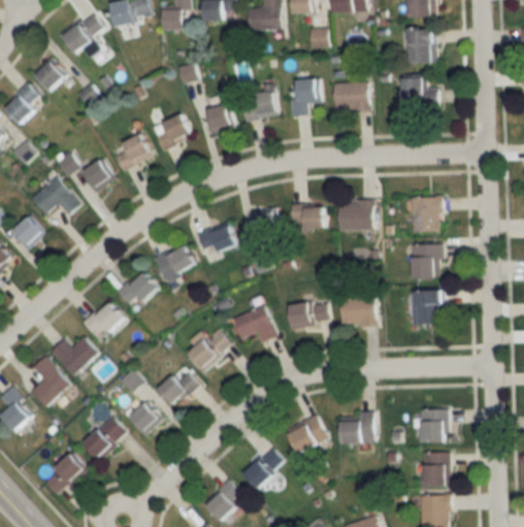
[(151,15),(145,0),(122,0),(109,3),(116,25),(151,15)]
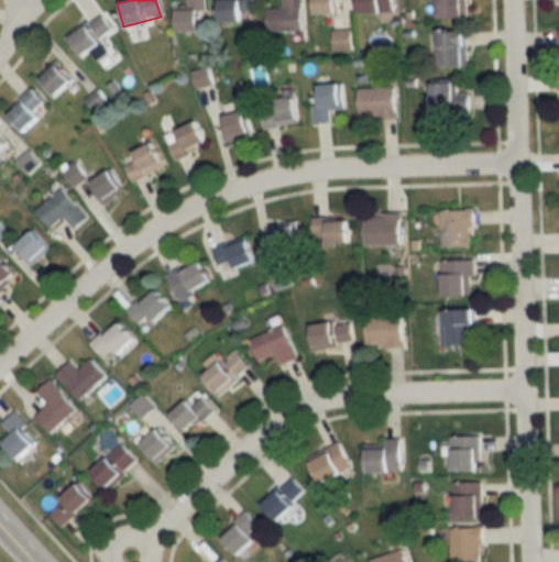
[(200,0),(184,0),(184,8),(172,8),(172,31),(201,31),(200,0)]
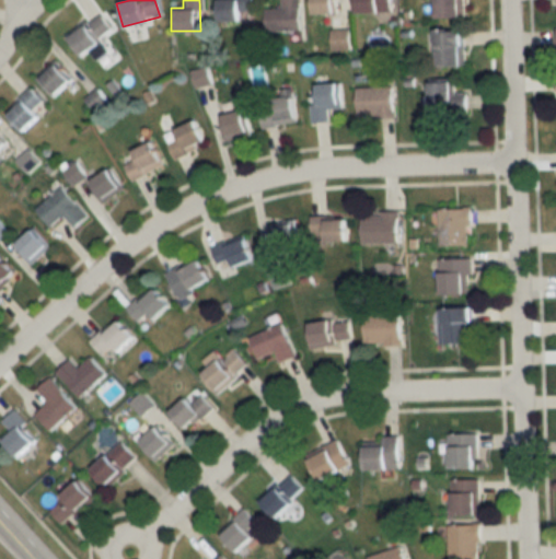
[(215,0),(216,21),(238,21),(238,11),(250,11),(250,0),(215,0)]
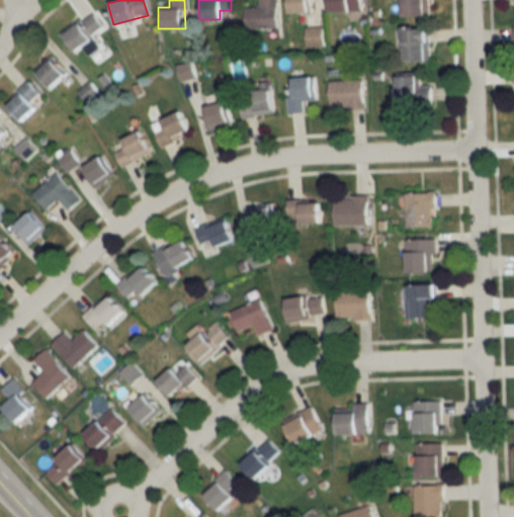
[(274,27),(273,0),(256,0),(257,7),(242,8),(242,28),(274,27)]
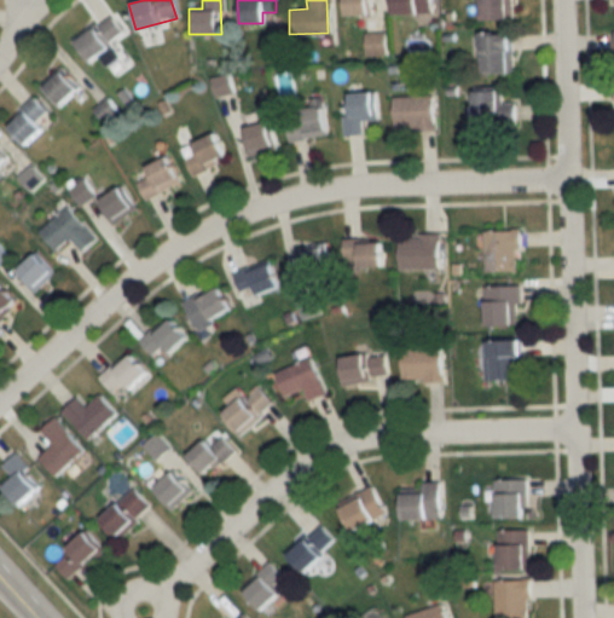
[(339,0),(339,15),(369,15),(369,0),(339,0)]
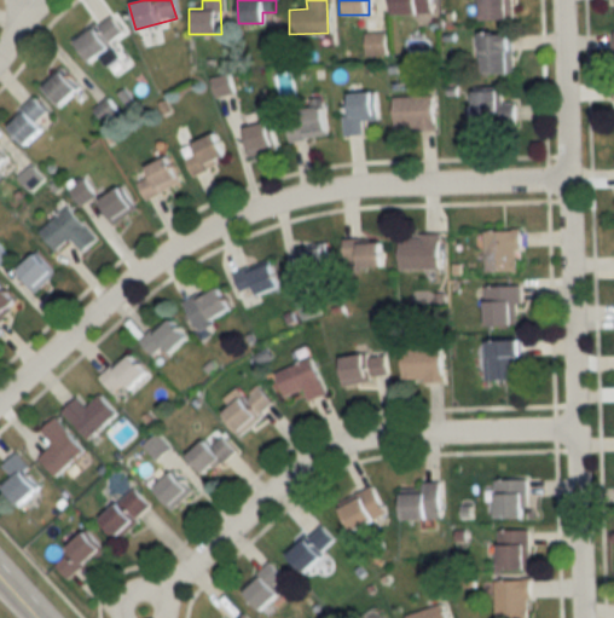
[(430,15),(429,0),(389,0),(389,15),(430,15)]
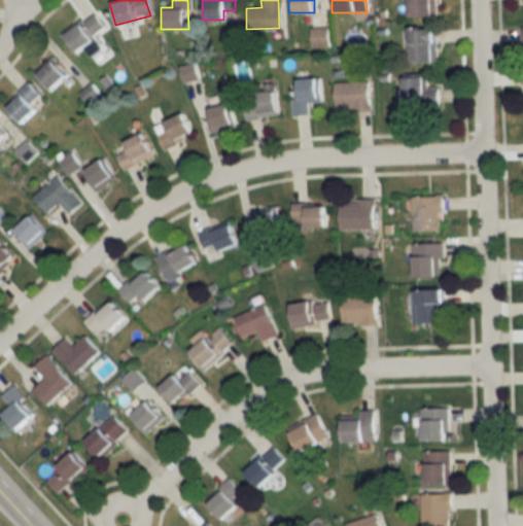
[(432,0),(407,0),(408,18),(433,18),(432,0)]
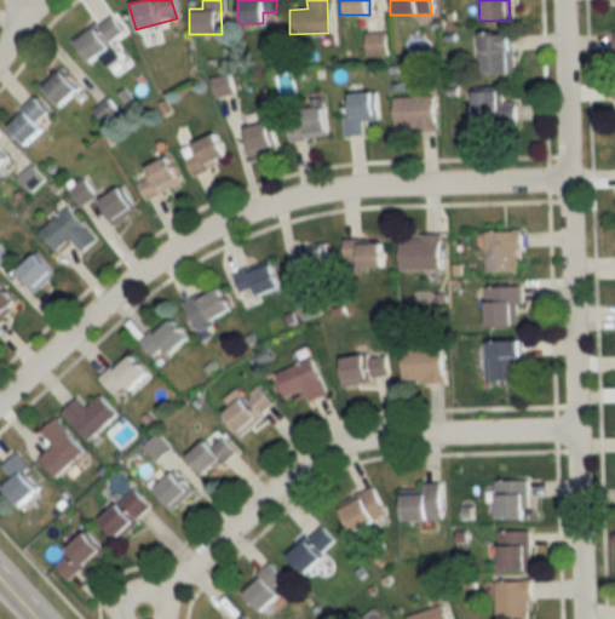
[(122,36),(109,17),(73,40),(87,61),(122,36)]
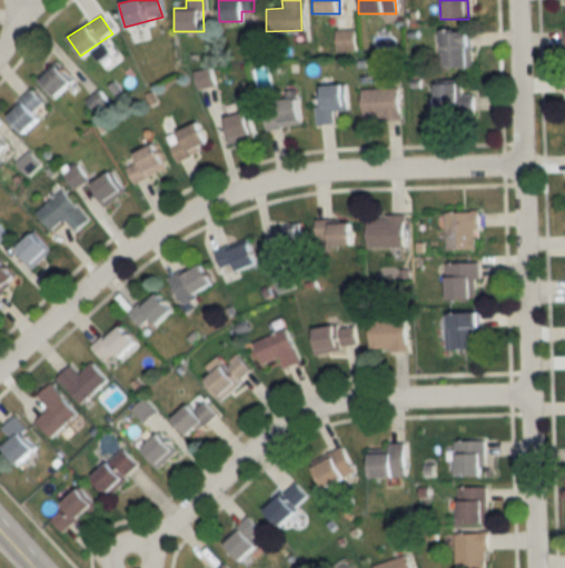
[(467,68),(467,30),(440,30),(440,68),(467,68)]
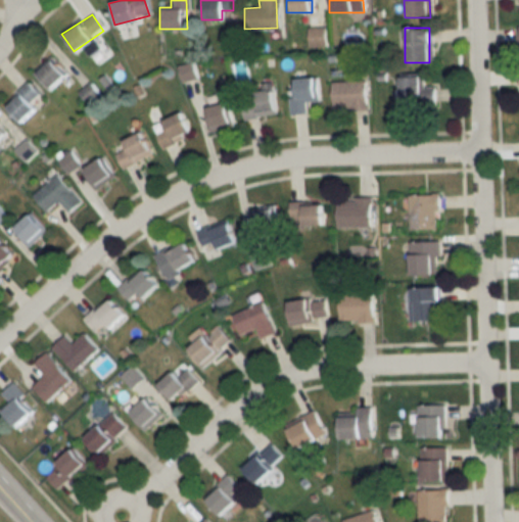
[(323,46),(323,29),(307,29),(307,46),(323,46)]
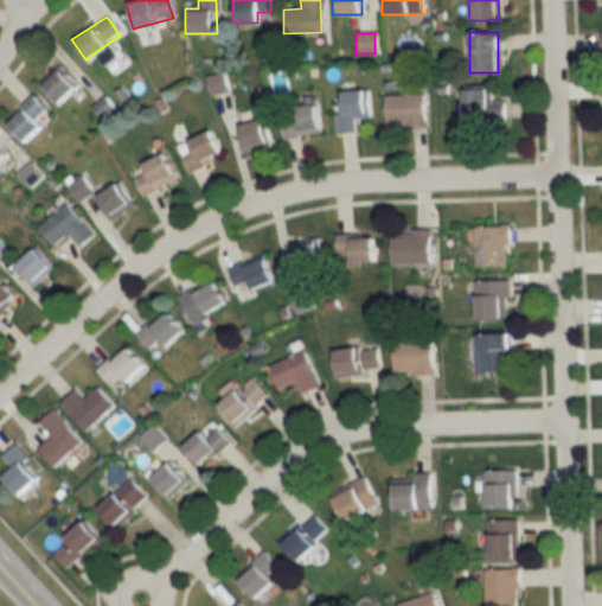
[(37,85),(56,106),(74,88),(56,68),(37,85)]
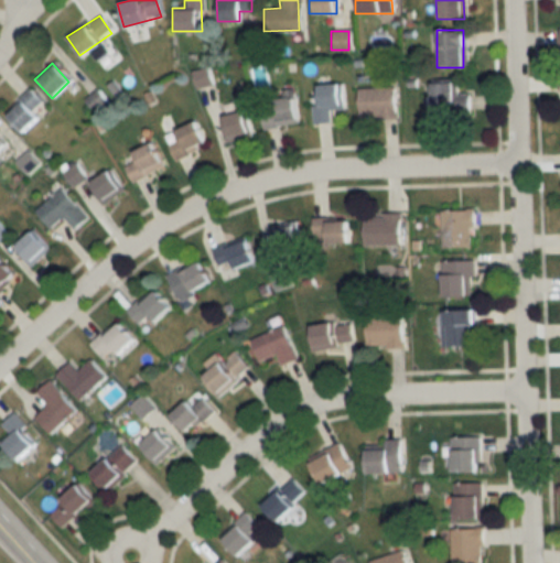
[(429,83),(429,112),(467,112),(467,93),(455,93),(455,83),(429,83)]
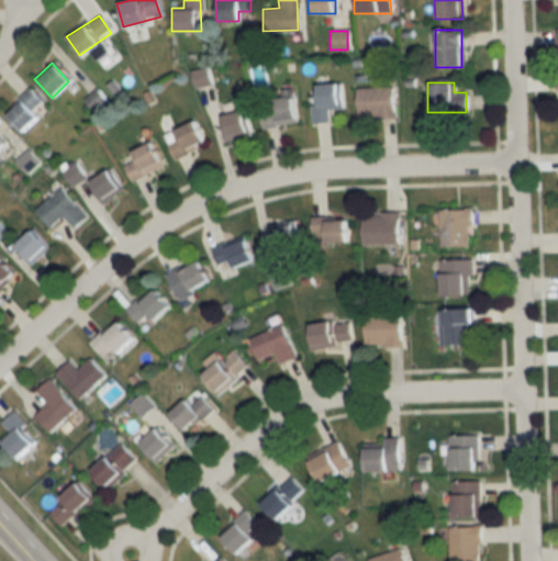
[(311,124),(326,124),(326,110),(341,110),(339,85),(310,86),(311,124)]
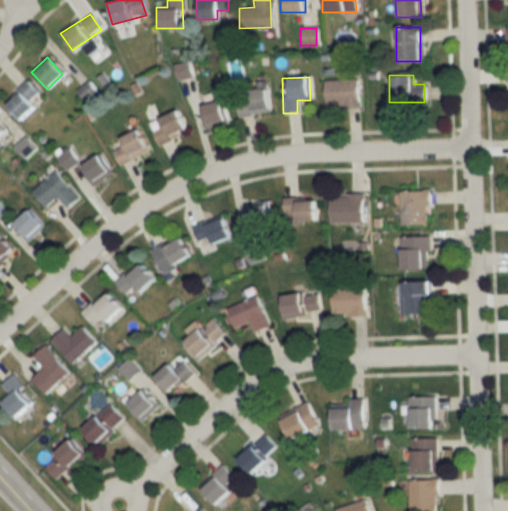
[(323,109),(357,108),(356,80),(322,80),(323,109)]
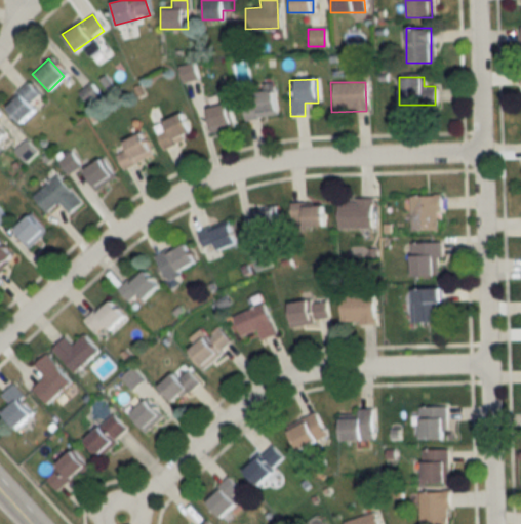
[(3,106),(18,123),(34,109),(29,103),(37,95),(27,84),(3,106)]
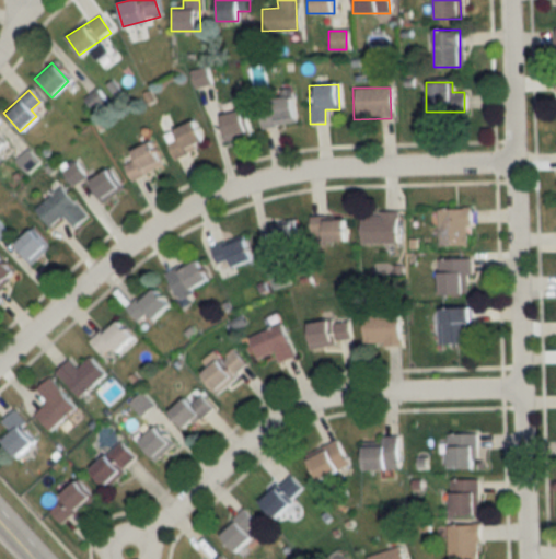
[(268,99),(269,109),(256,111),(258,128),(293,125),(291,96),(268,99)]
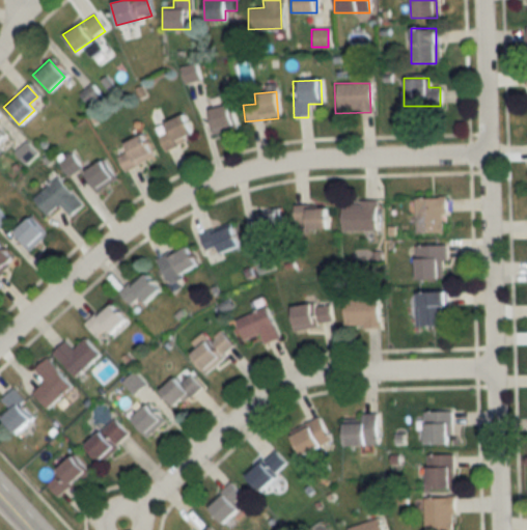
[(211,135),(234,130),(229,105),(205,110),(211,135)]
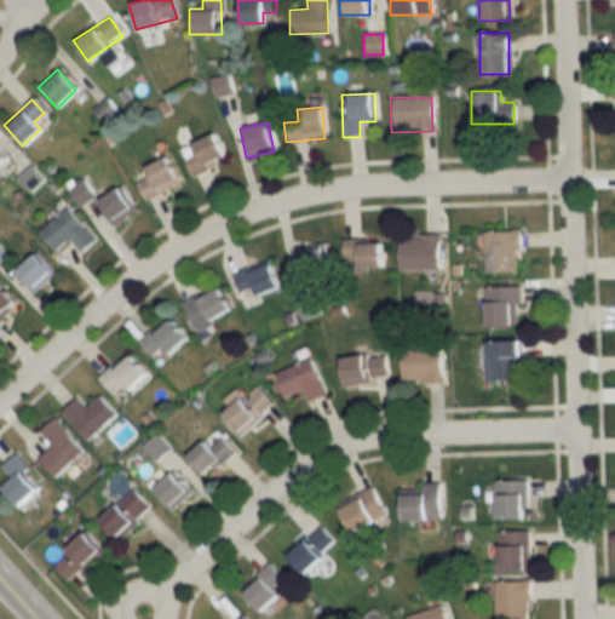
[(226,160),(214,136),(179,153),(190,177),(226,160)]
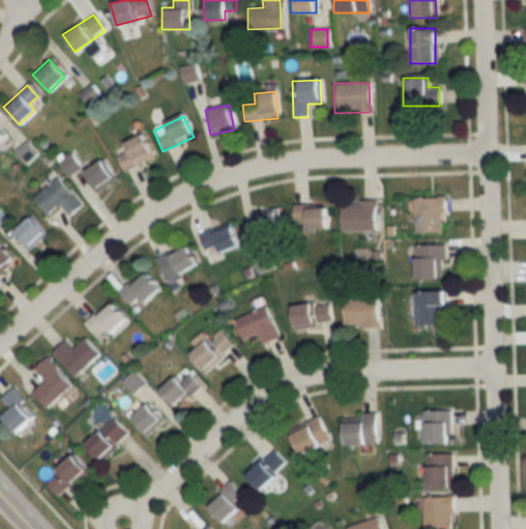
[(123,173),(152,155),(140,135),(121,146),(124,151),(114,157),(123,173)]
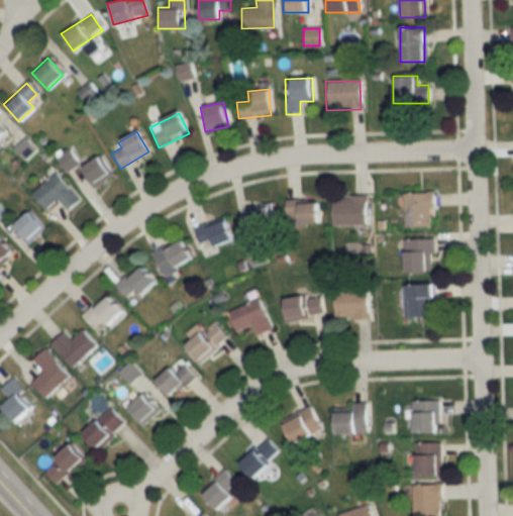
[(56,158),(64,171),(75,164),(67,150),(56,158)]
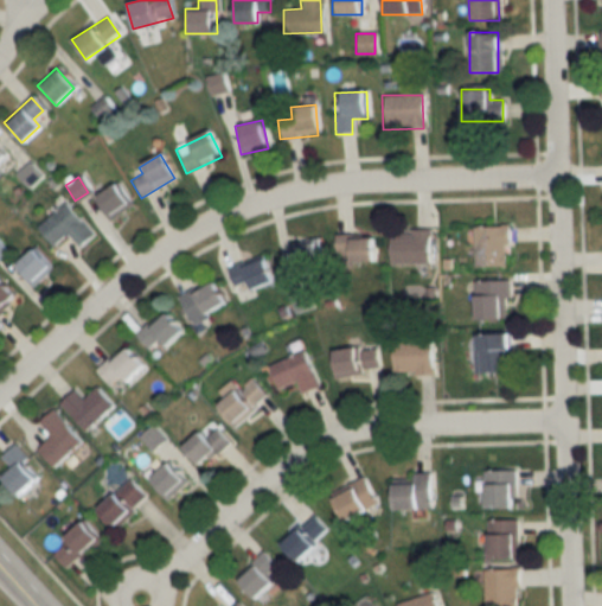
[(109,218),(130,205),(116,184),(95,196),(109,218)]
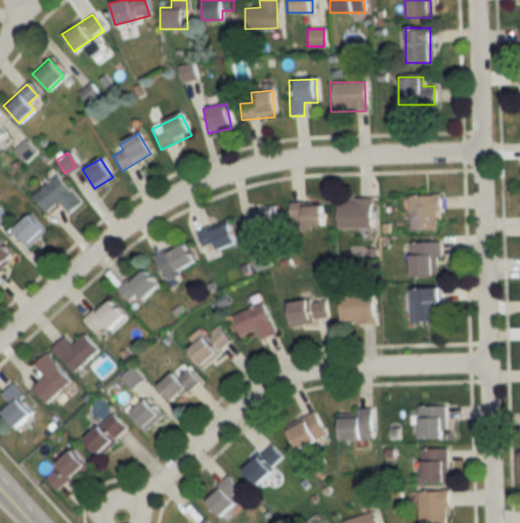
[(56,202),(68,213),(79,202),(53,175),(31,198),(45,212),(56,202)]
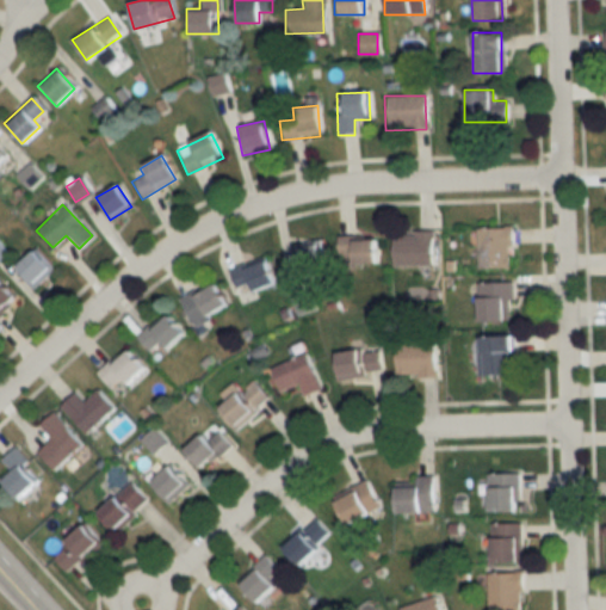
[(475,228),(475,270),(508,270),(508,228),(475,228)]
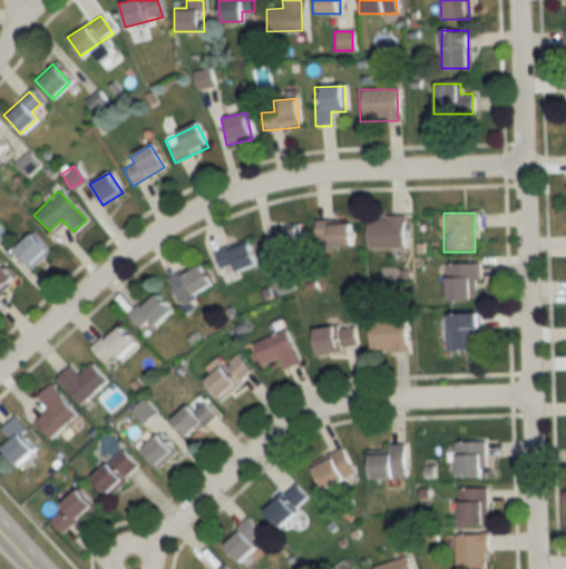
[(402,248),(402,216),(364,216),(364,248),(402,248)]
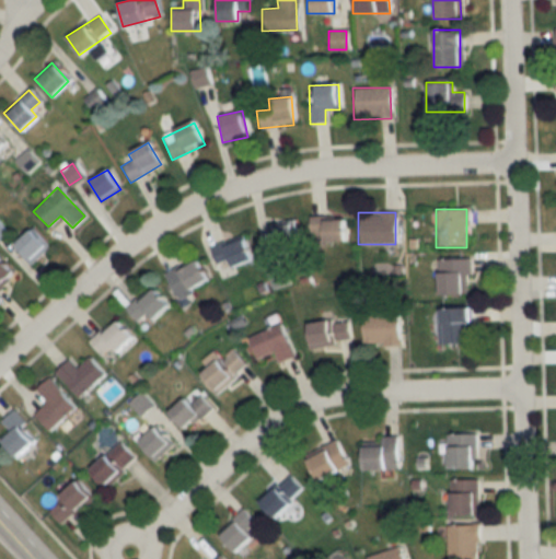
[(343,218),(307,219),(308,243),(344,242),(343,218)]
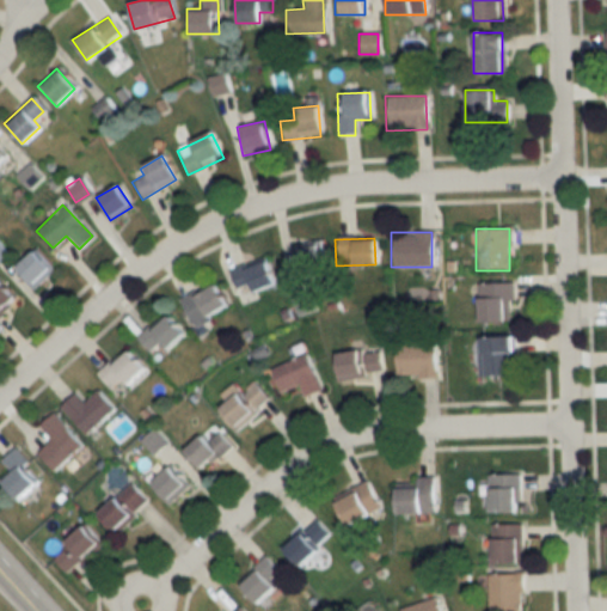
[(296,274),(322,270),(317,240),(292,245),(296,274)]
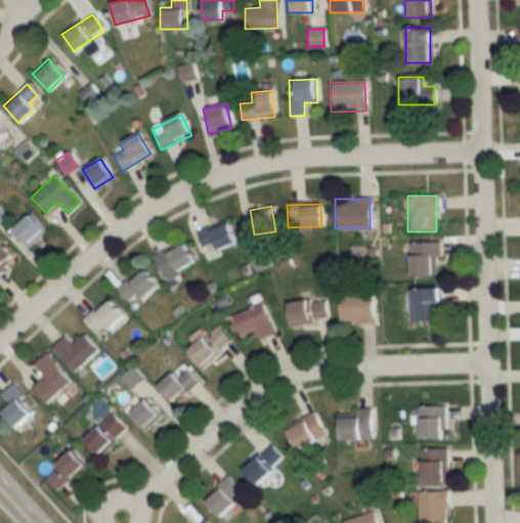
[(27,247),(44,230),(28,214),(10,231),(27,247)]
